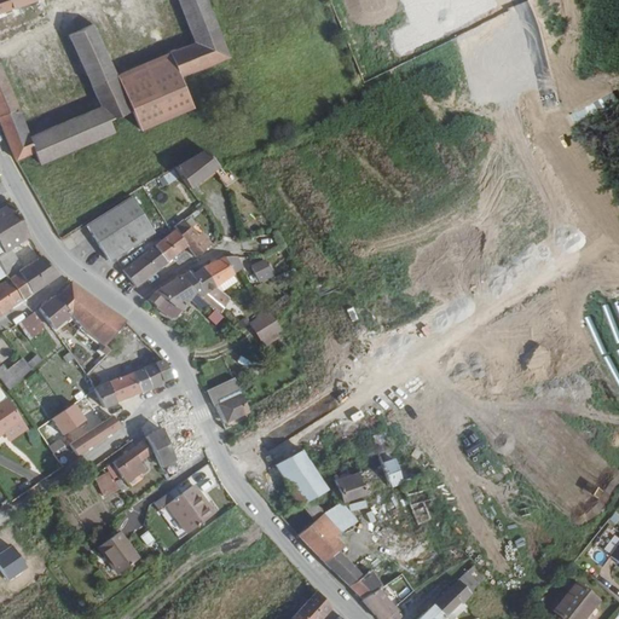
[(0,0),(0,12),(9,10),(7,5),(21,0),(0,0)]
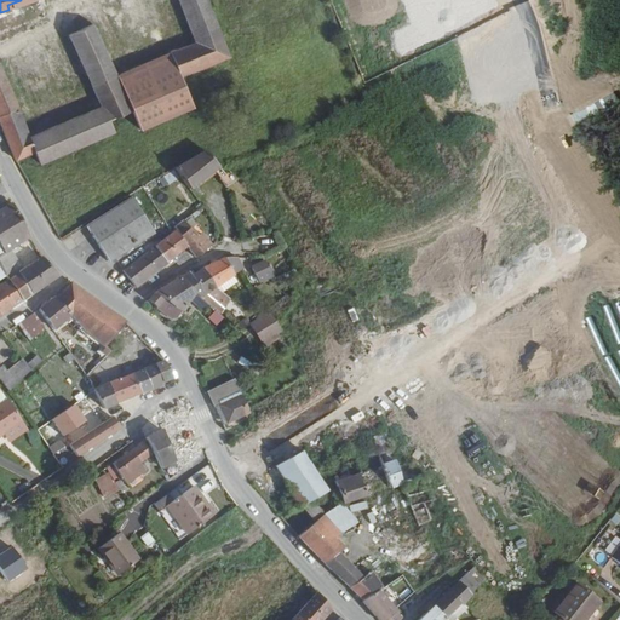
[(166,52),(176,78),(228,58),(206,0),(181,0),(196,40),(166,52)]
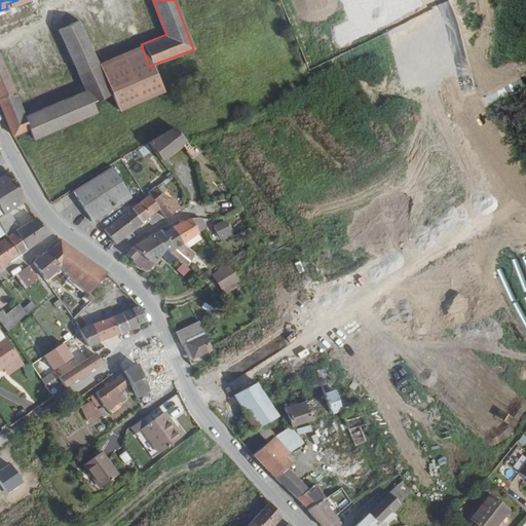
[(0,98),(7,116),(14,134),(30,127),(33,136),(98,110),(95,101),(112,92),(99,61),(80,19),(60,27),(84,88),(26,114),(0,51),(0,98)]
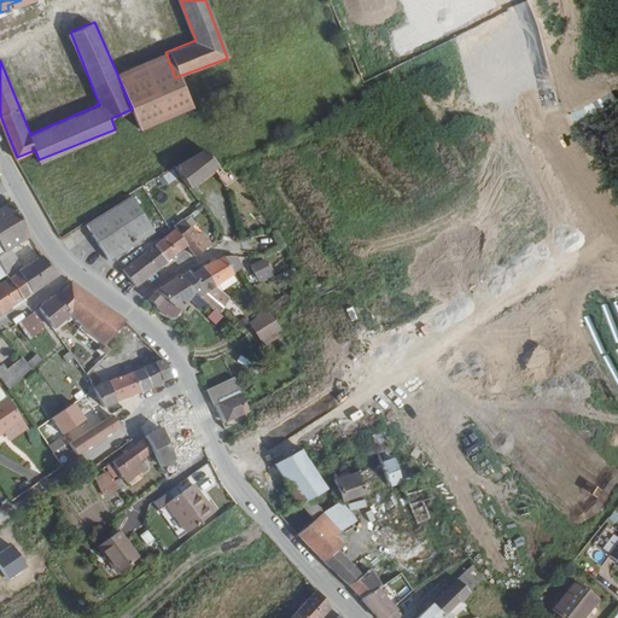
[(116,71),(132,109),(180,89),(175,77),(165,52),(116,71)]
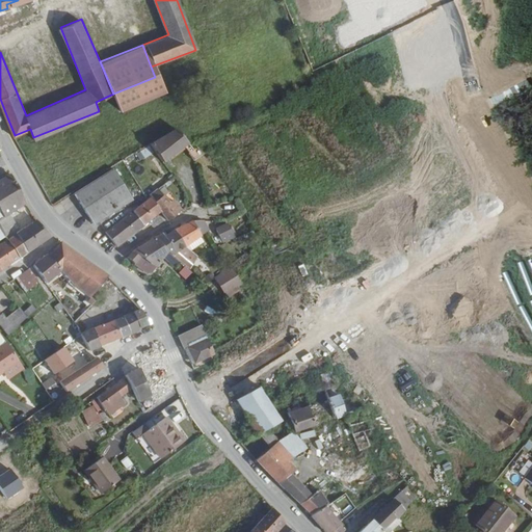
[(178,133),(151,148),(161,163),(190,145),(178,133)]
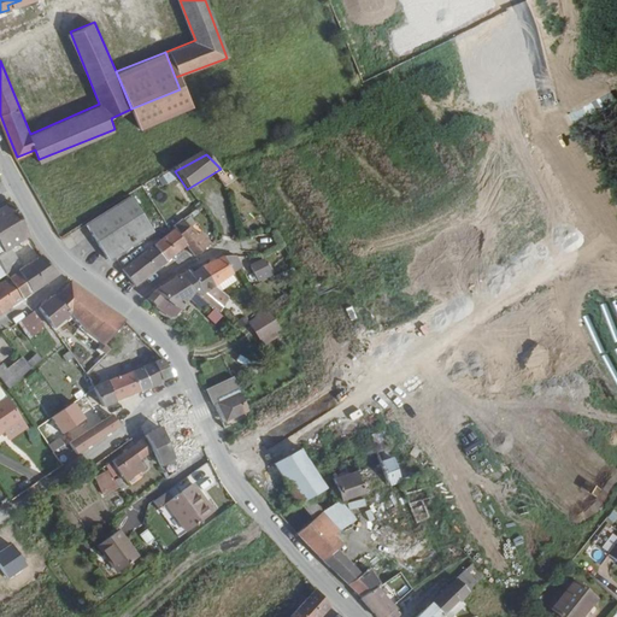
[(231,174),(228,177),(234,186),(238,182),(231,174)]
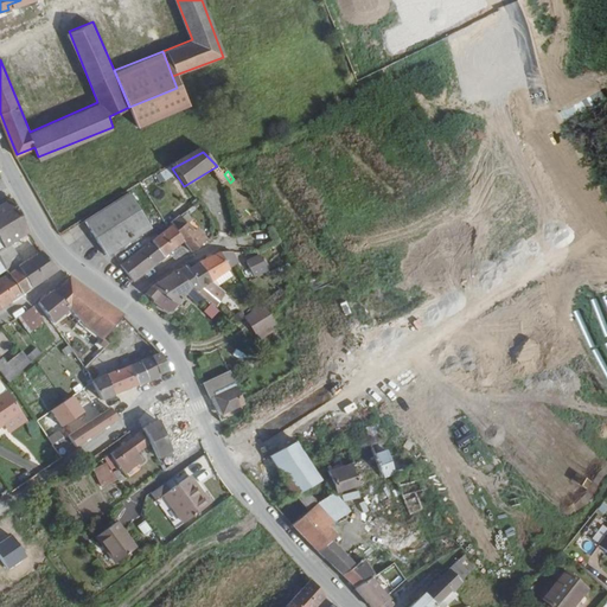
[(230,183),(224,174),(218,178),(225,186),(230,183)]
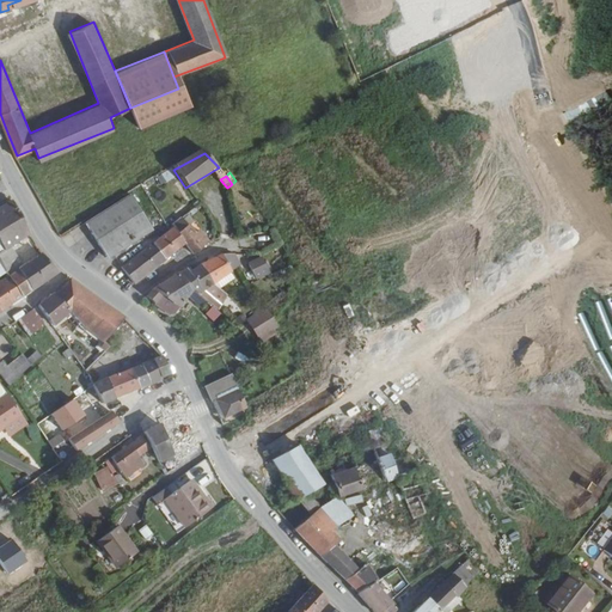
[(133,195),(86,221),(106,257),(152,231),(133,195)]
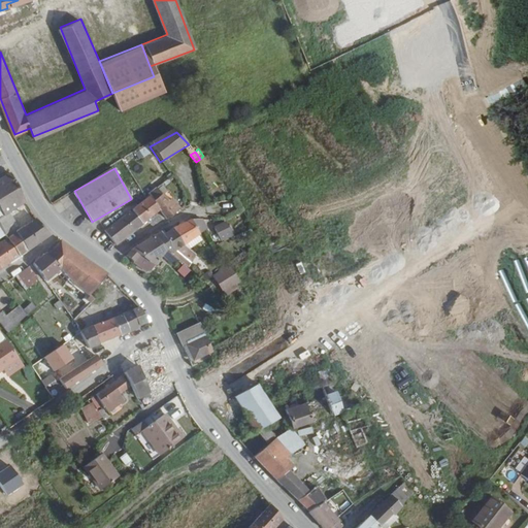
[(24,202),(10,173),(0,178),(0,218),(8,212),(24,202)]
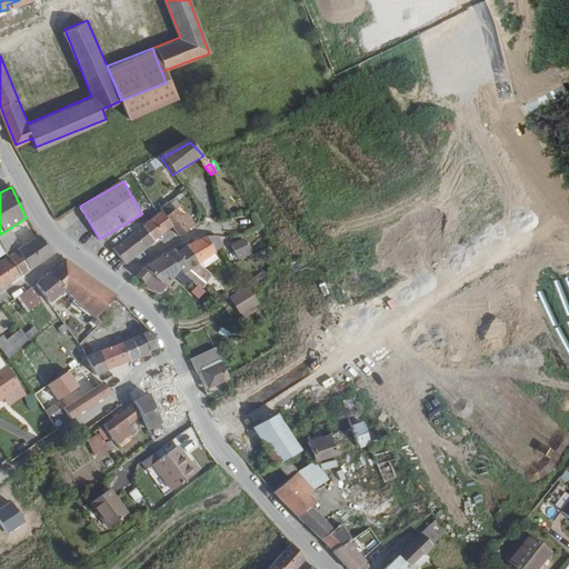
[(159,212),(143,223),(155,238),(162,232),(170,227),(163,218),(172,210),(166,202),(157,210),(159,212)]
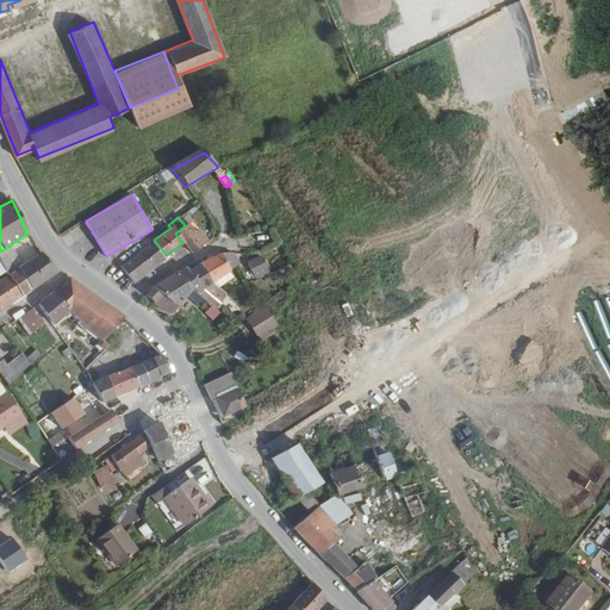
[(192,235),(185,225),(175,234),(182,243),(191,253),(205,242),(197,231),(192,235)]
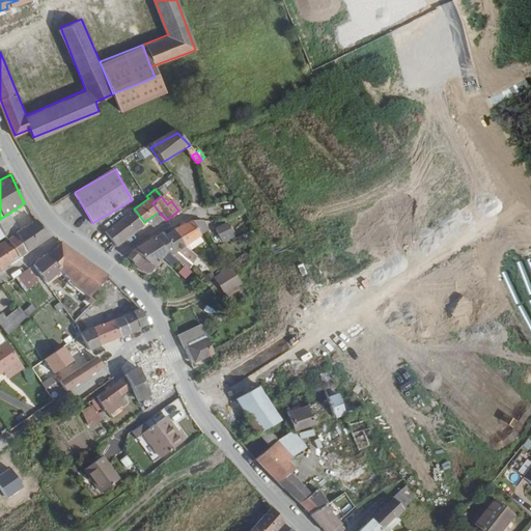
[(12,216),(19,226),(33,218),(26,207),(12,216)]
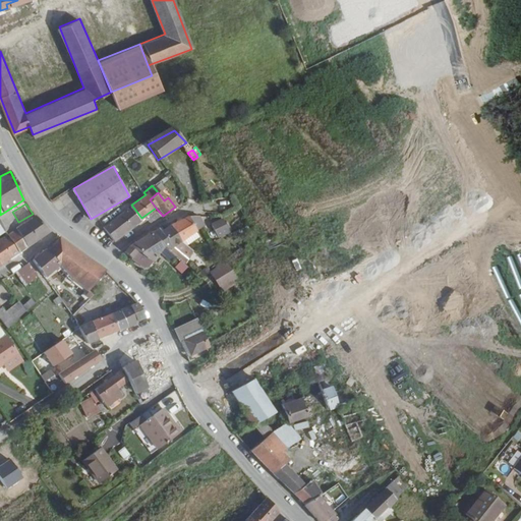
[(131,205),(102,228),(112,240),(125,230),(141,218),(131,205)]
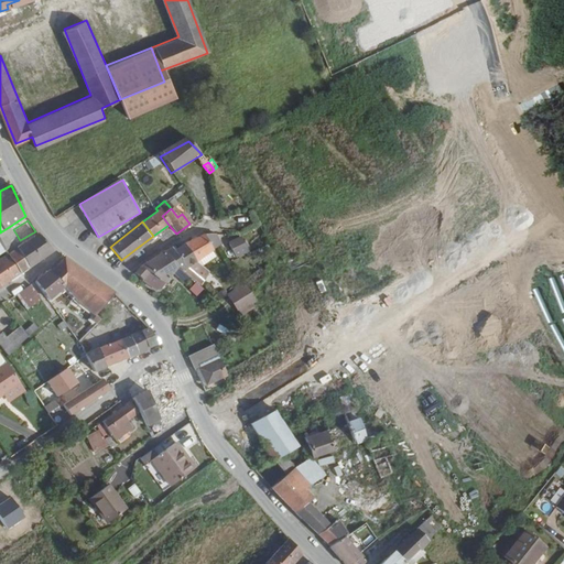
[(15,249),(19,247),(9,227),(0,232),(0,246),(1,249),(9,245),(12,251),(15,249)]
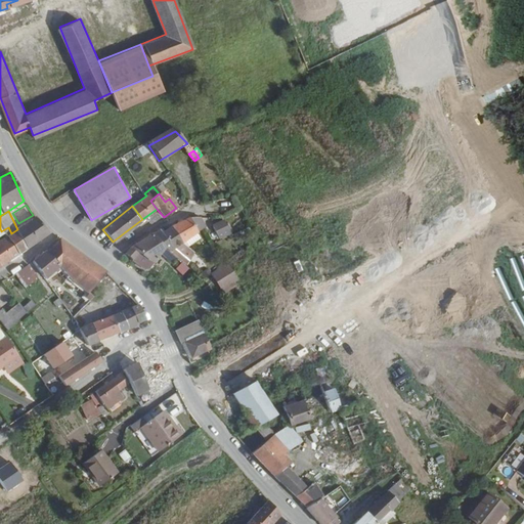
[(26,250),(48,234),(35,218),(17,229),(14,231),(26,250)]
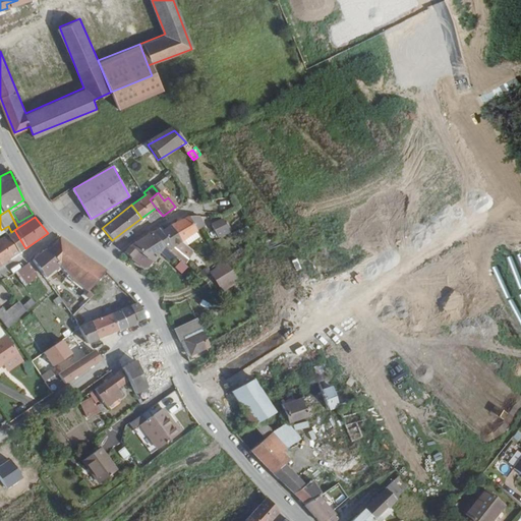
[(176,222),(173,223),(177,228),(173,230),(180,240),(183,242),(197,232),(205,226),(199,217),(186,217),(176,222)]
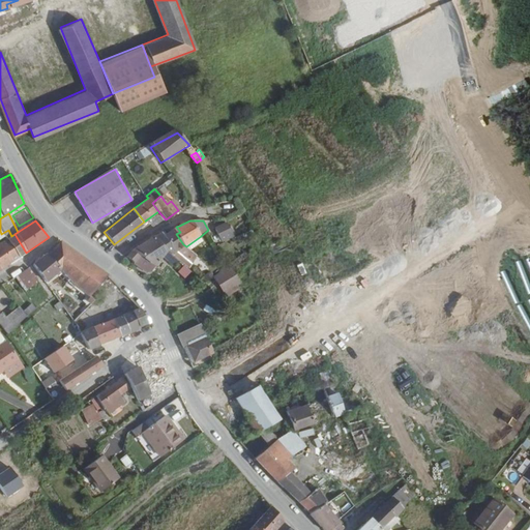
[(225,224),(214,229),(219,239),(231,234),(225,224)]
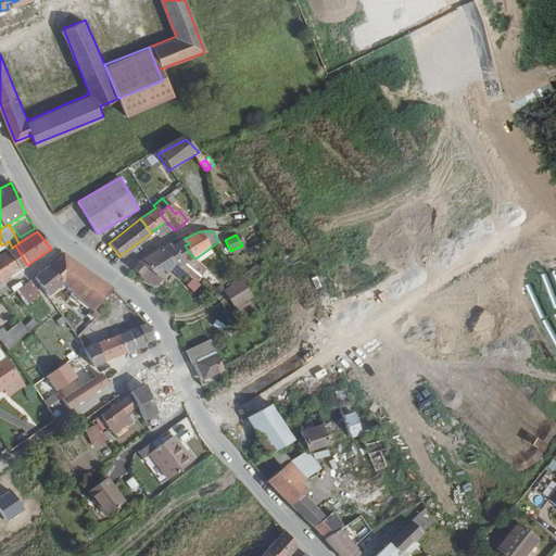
[(169,243),(162,249),(177,264),(182,268),(196,258),(192,256),(185,245),(189,243),(185,238),(173,247),(169,243)]
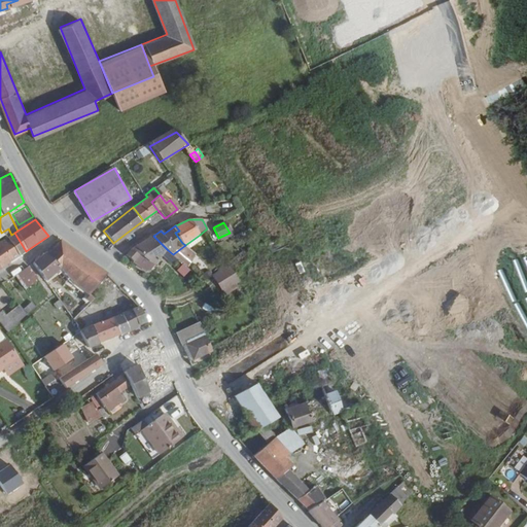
[(2,237),(4,240),(11,235),(8,229),(1,233),(2,237)]
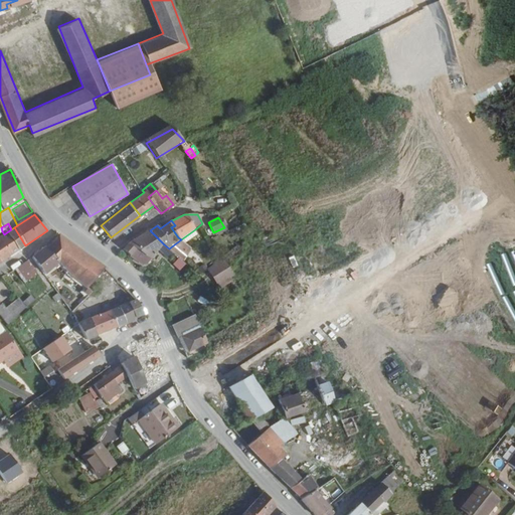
[(13,253),(25,245),(14,227),(11,229),(4,234),(0,236),(0,258),(2,261),(13,253)]
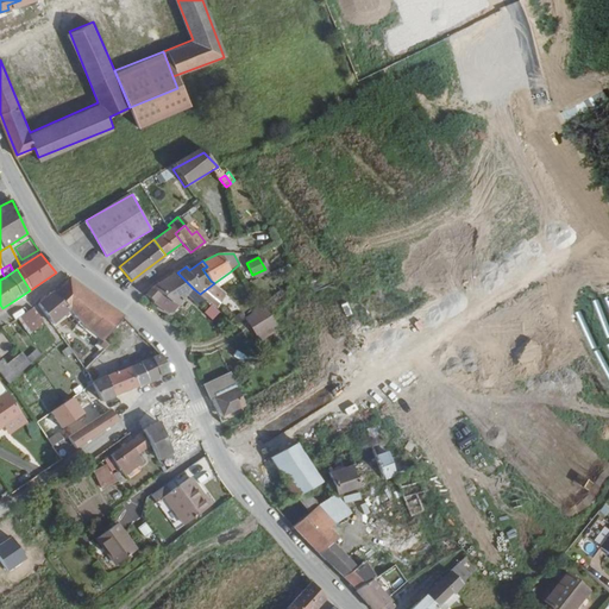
[(231,271),(214,283),(219,289),(234,277),(231,271)]
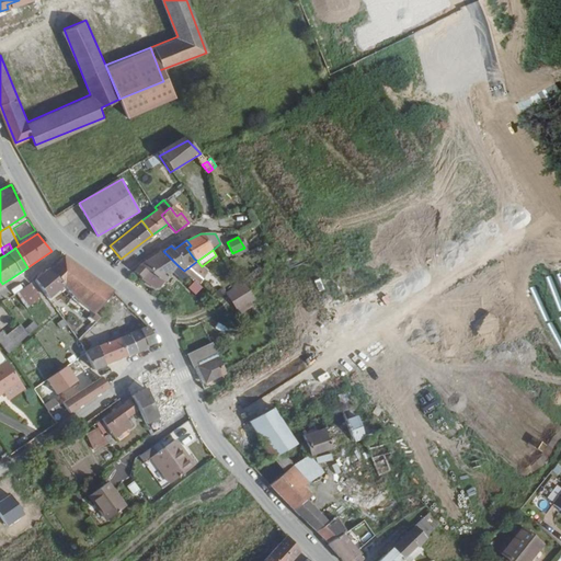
[(163,251),(140,264),(133,273),(142,279),(149,272),(164,282),(175,271),(179,266),(163,251)]
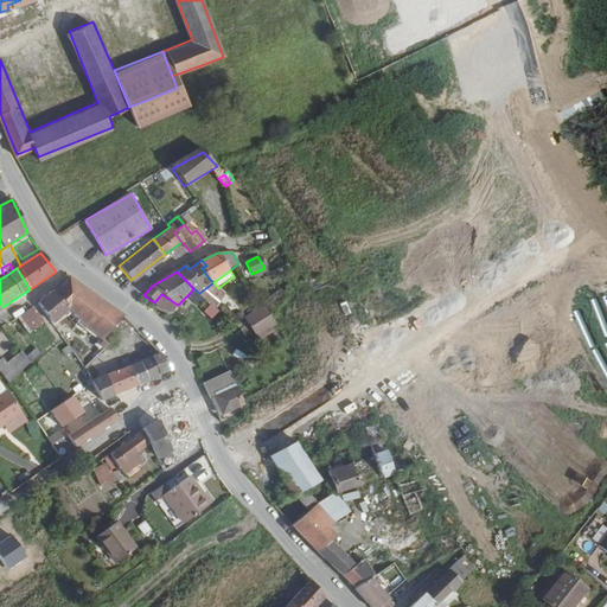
[(83,326),(103,342),(122,315),(95,296),(69,279),(55,294),(71,310),(83,326)]
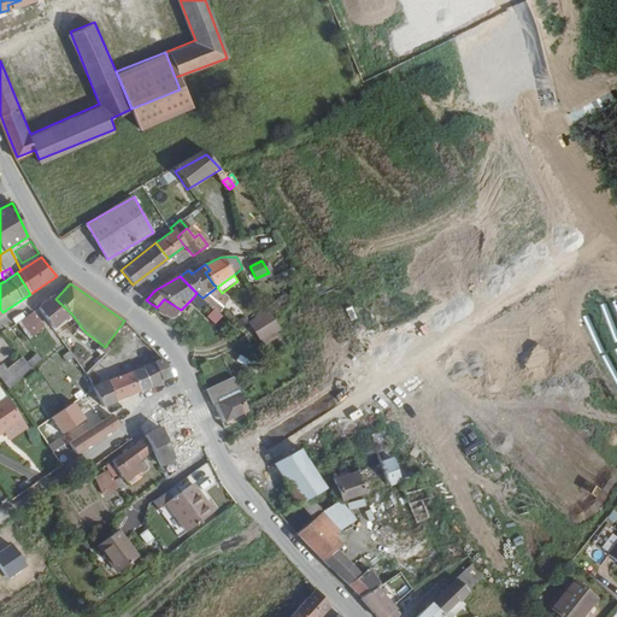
[(54,330),(72,315),(56,299),(54,298),(39,310),(54,330)]
